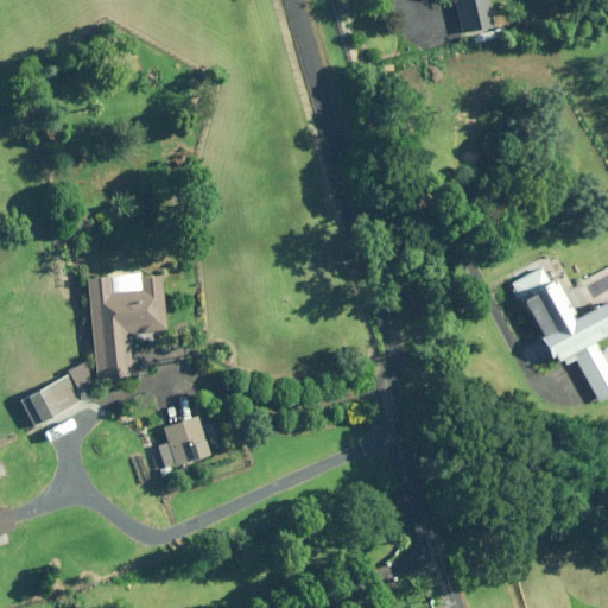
[(448,0),(454,4),(462,35),(495,29),(489,0),(448,0)]
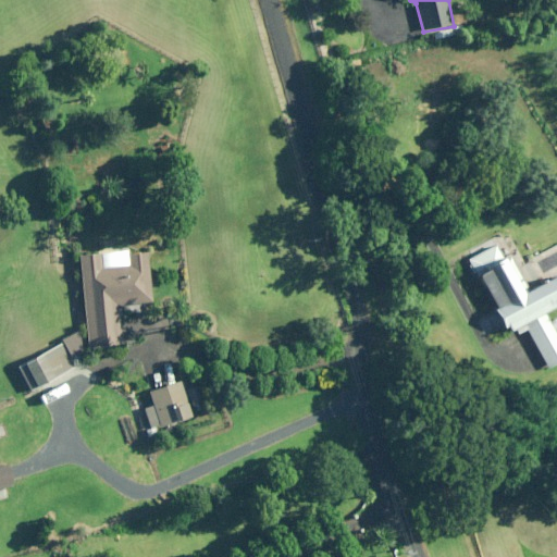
[(468,259),(470,263),(468,264),(473,273),(475,271),(497,307),(493,308),(505,329),(508,326),(511,332),(516,330),(519,334),(527,330),(548,369),(556,362),(556,318),(552,321),(547,313),(556,308),(556,274),(530,287),(509,255),(505,257),(495,242),(468,259)]
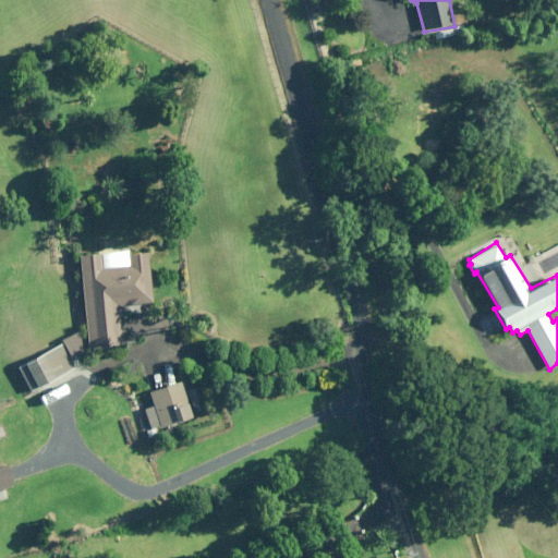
[(119,305),(154,302),(149,249),(77,255),(86,351),(122,348),(119,305)]
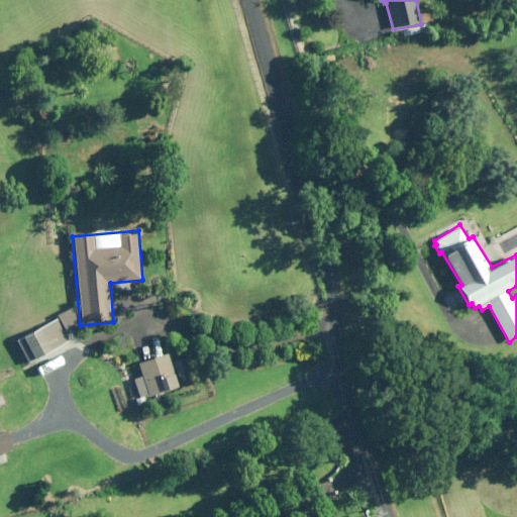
[(69,340),(57,317),(16,340),(28,363),(69,340)]
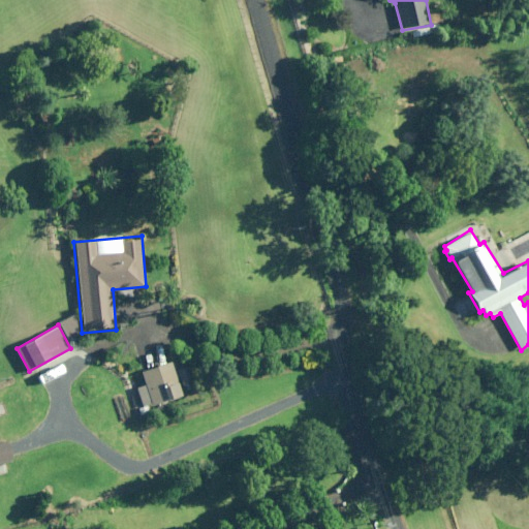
[(172,362),(142,372),(146,385),(136,389),(143,405),(137,407),(139,411),(184,396),(172,362)]
